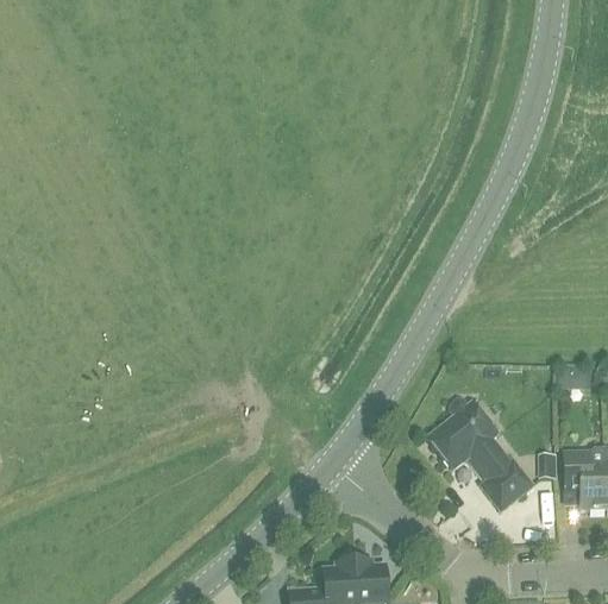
[(559,366),(559,388),(572,388),(572,366),(559,366)]
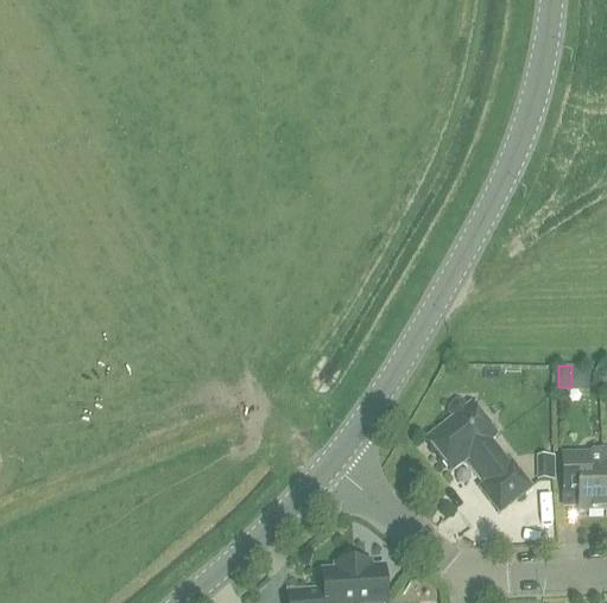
[(453,416),(425,437),(450,469),(466,458),(482,480),(479,484),(499,512),(533,484),(512,456),(511,458),(493,436),(497,433),(470,401),(468,402),(463,398),(457,395),(448,402),(449,411),(453,416)]
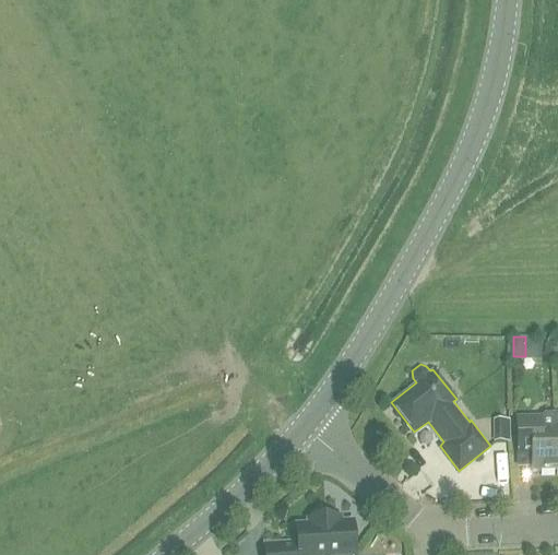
[(532,468),(554,468),(553,411),(545,411),(543,413),(517,413),(517,464),(532,464),(532,468)]
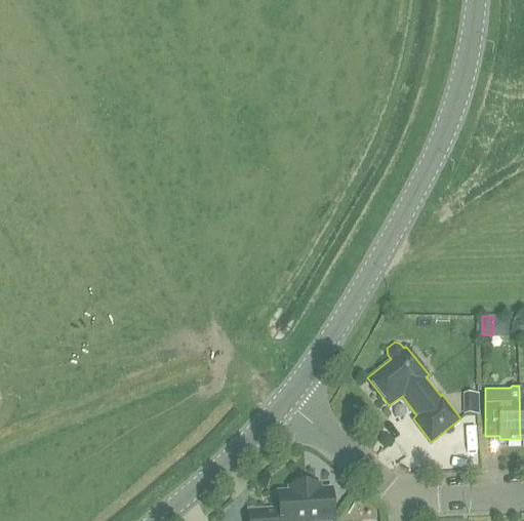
[(464,391),(465,412),(479,412),(479,392),(464,391)]
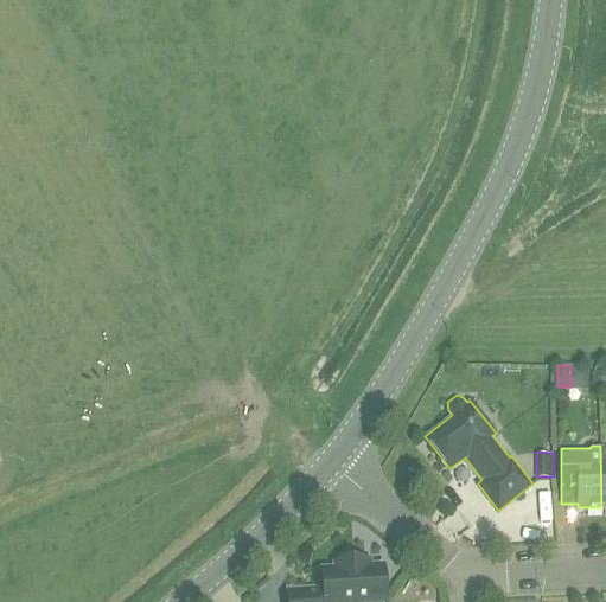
[(306,586),(286,586),(286,601),(352,601),(351,561),(335,562),(335,567),(321,567),(321,593),(307,593),(306,586)]
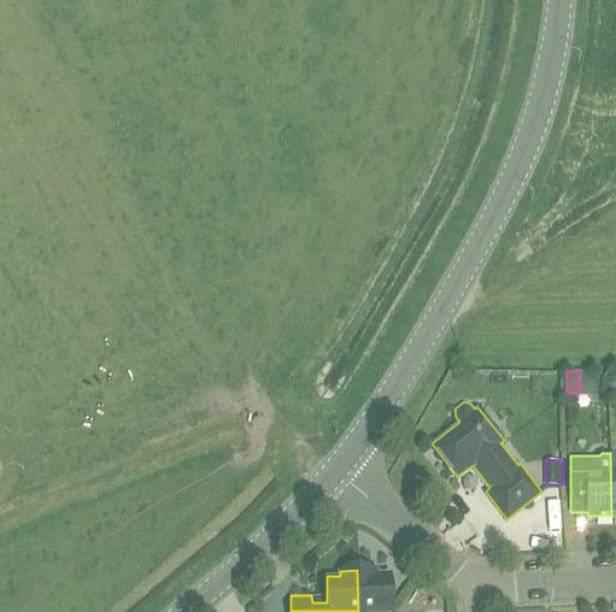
[(358,611),(389,611),(388,574),(375,575),(375,570),(357,570),(358,611)]
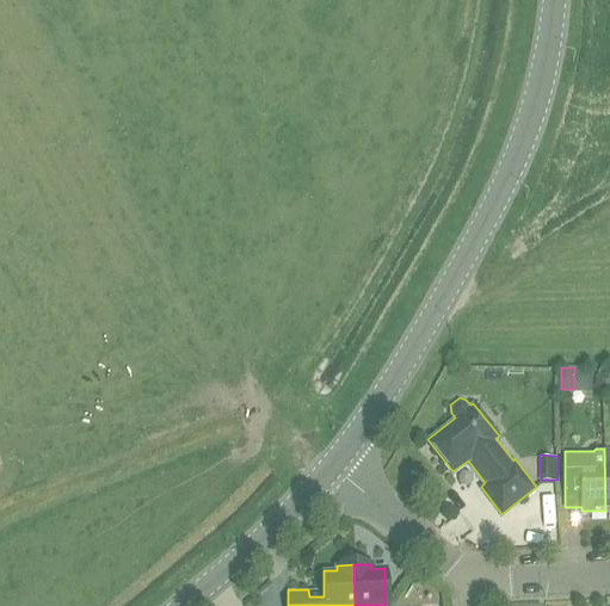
All buildings are outlined.
